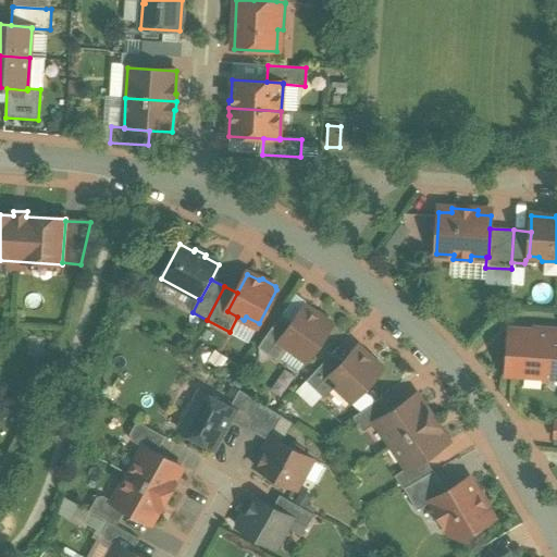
[(314,314),(305,307),(296,320),(295,319),(295,320),(293,324),(280,342),(289,348),(295,353),(298,349),(310,358),(332,326),(332,323),(319,313),(316,314),(314,314)]
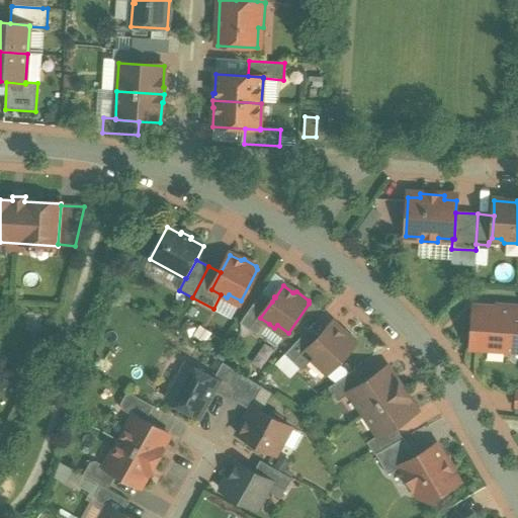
[(261,293),(241,324),(260,337),(269,324),(260,318),(272,301),(261,293)]
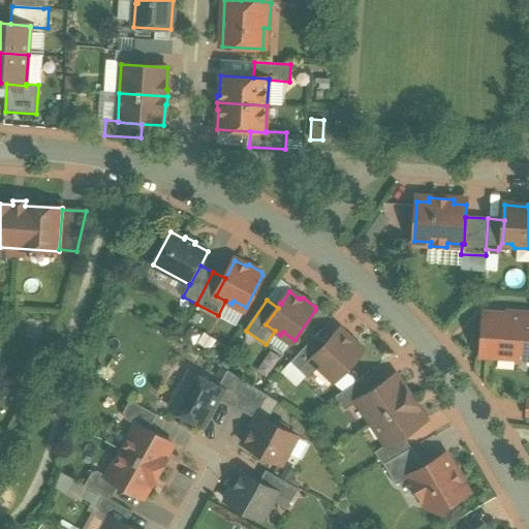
[(528,314),(508,313),(508,315),(485,313),(481,356),(528,360),(528,314)]
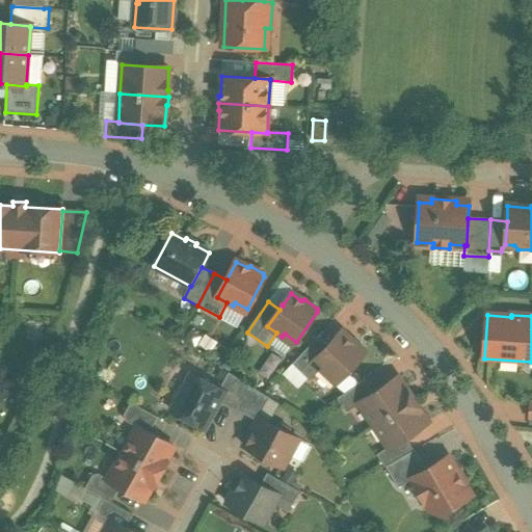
[(342,331),(331,343),(331,342),(330,343),(328,346),(314,362),(321,369),(326,373),(329,371),(340,380),(365,354),(365,351),(353,340),(350,341),(342,331)]
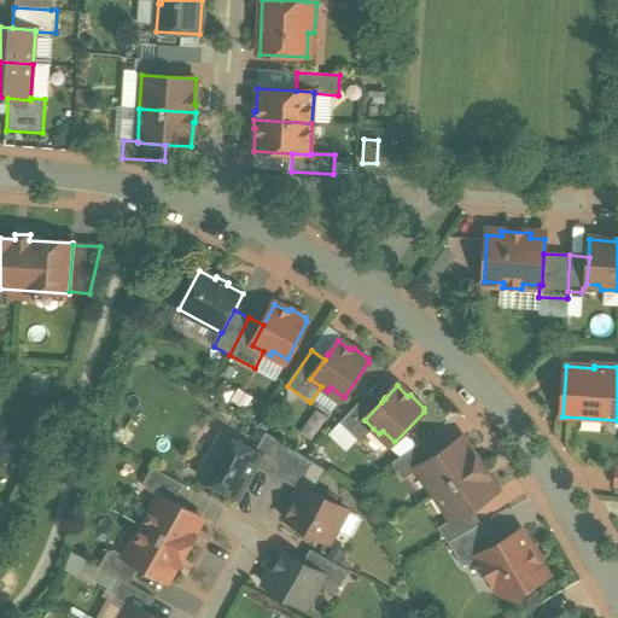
[(369,391),(340,423),(360,442),(373,429),(365,420),(382,402),(369,391)]
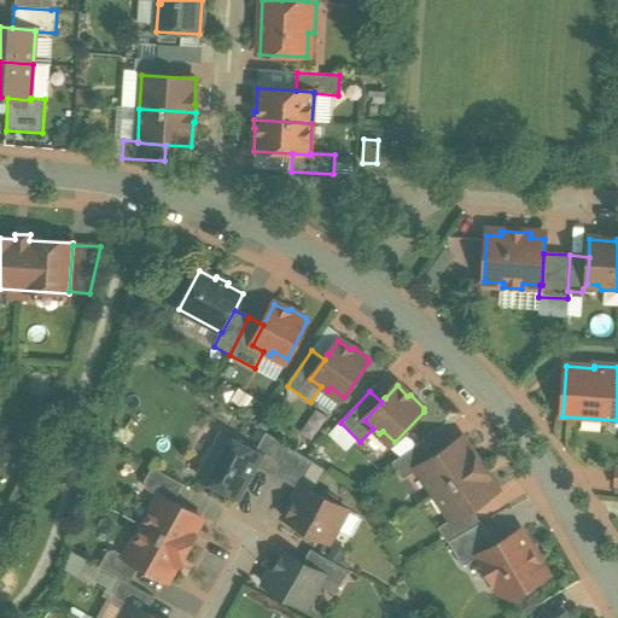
[(290,448),(266,433),(255,453),(261,456),(255,466),(274,477),(290,448)]
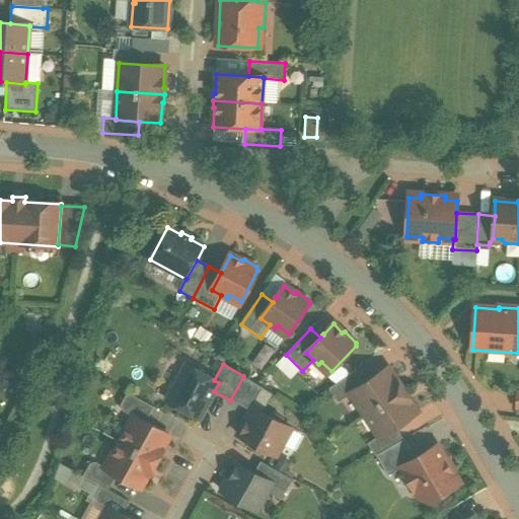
[(214,380),(187,365),(179,378),(176,377),(169,390),(172,391),(167,401),(200,419),(214,391),(219,383),(214,380)]
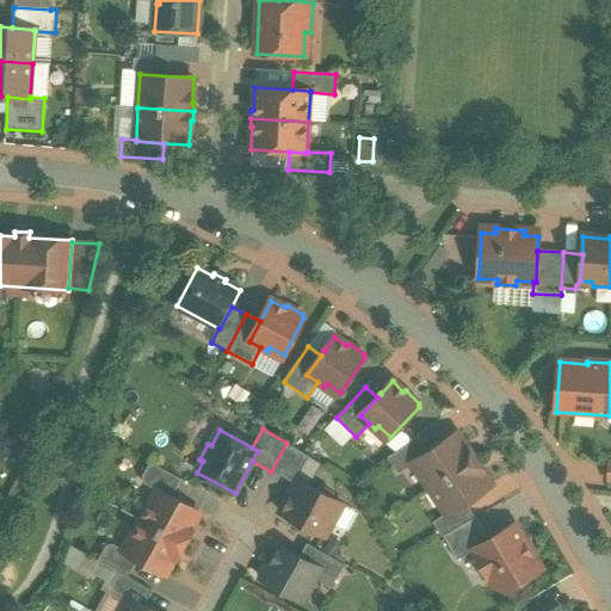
[(429,452),(412,463),(413,464),(430,489),(475,460),(457,433),(429,452)]
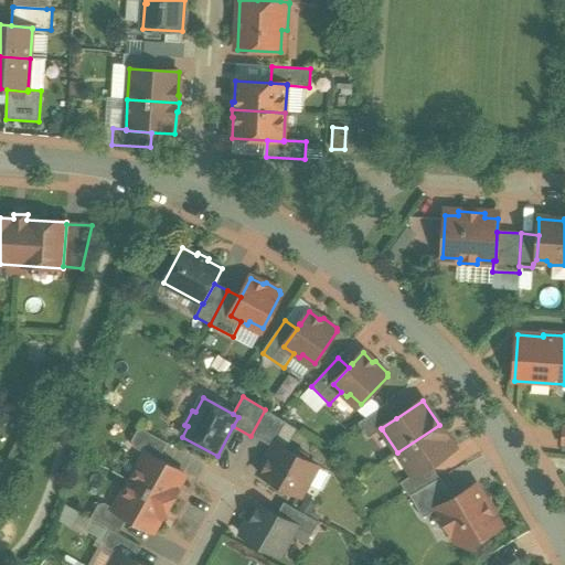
[(387,404),(358,424),(368,439),(382,429),(381,428),(396,418),(387,404)]
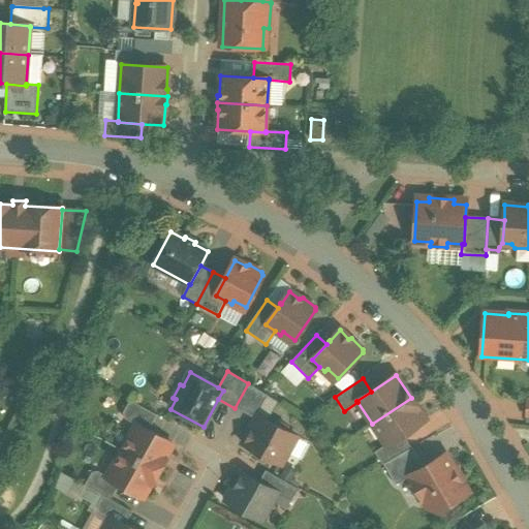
[(278,402),(248,383),(235,408),(256,421),(258,416),(268,421),(278,402)]
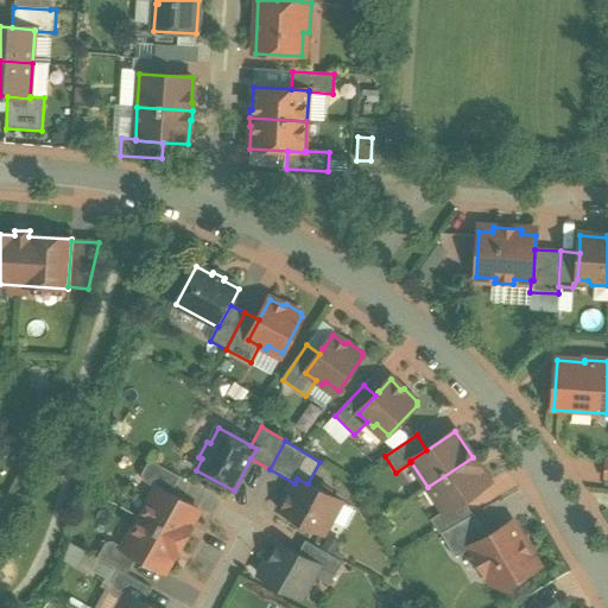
[(473,457),(428,487),(444,512),(445,513),(463,501),(489,483),(473,457)]
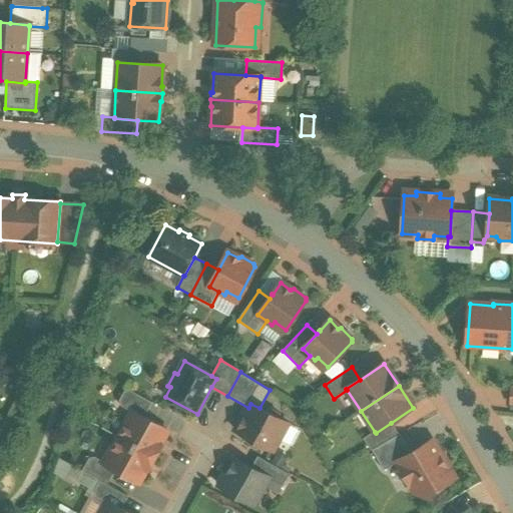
[(152,403),(126,389),(119,401),(121,407),(134,414),(135,413),(144,418),(152,403)]
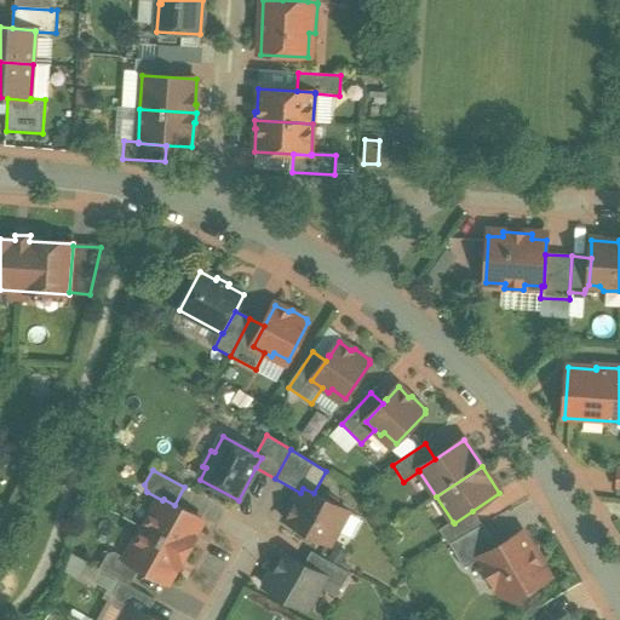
[(328,495),(321,498),(314,493),(303,488),(300,493),(285,521),(329,545),(348,512),(339,507),(337,500),(328,495)]
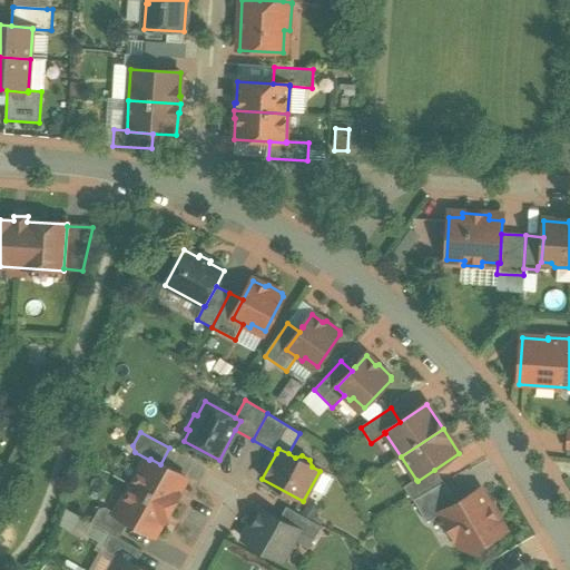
[(160,464),(150,459),(149,460),(146,468),(140,469),(130,485),(170,508),(186,479),(160,464)]
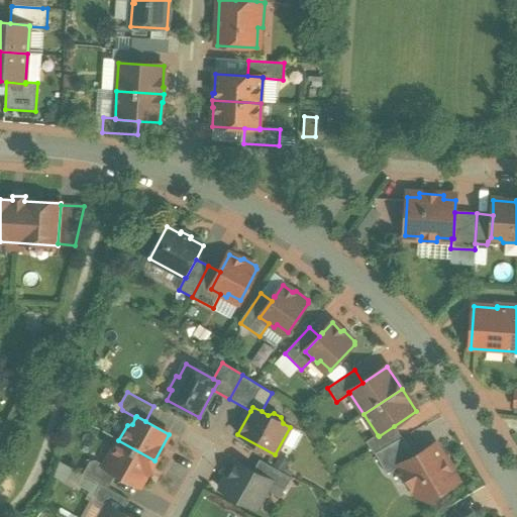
[(394,426),(379,436),(378,435),(367,442),(374,454),(375,454),(402,438),(394,426)]
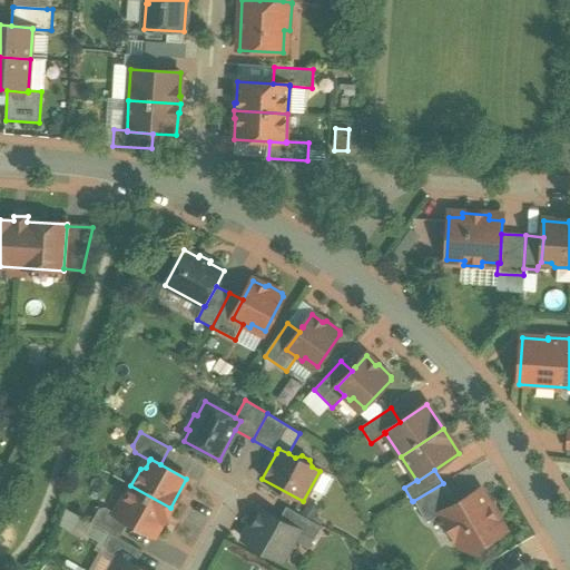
[(443,483),(413,501),(426,523),(442,514),(442,512),(457,504),(444,483),(443,483)]
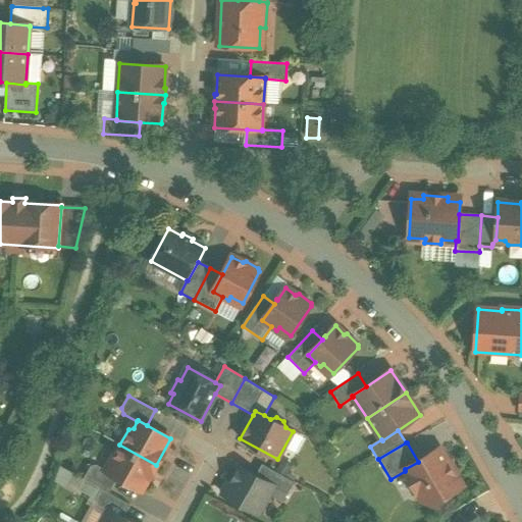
[(156,465),(119,445),(111,460),(112,465),(109,472),(108,473),(117,478),(142,491),(156,465)]
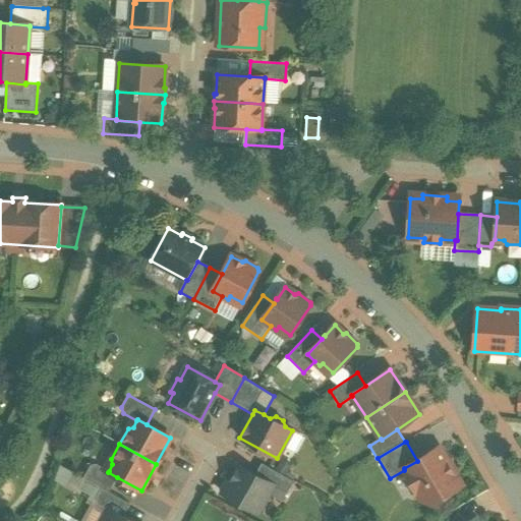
[(461,486),(439,449),(417,461),(404,468),(404,470),(423,502),(438,506),(440,499),(461,486)]
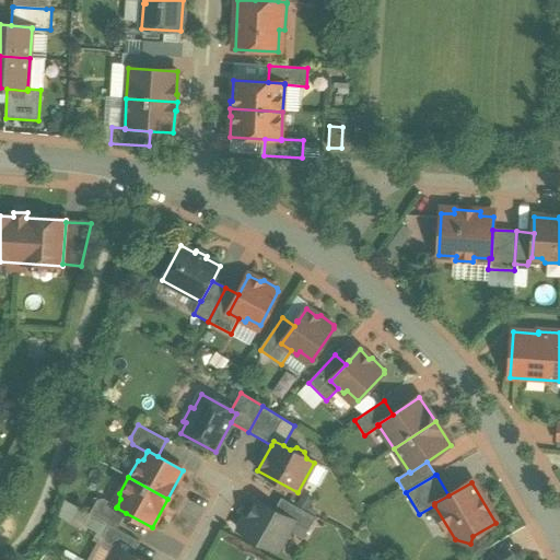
[(117,506),(104,499),(97,501),(90,514),(91,515),(109,525),(117,529),(126,513),(116,508),(117,506)]
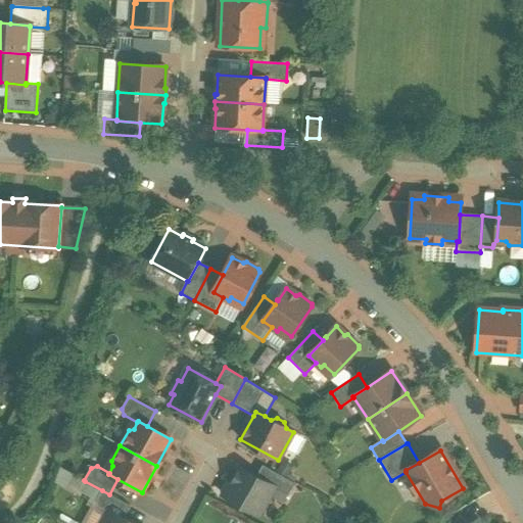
[(295,483),(263,466),(256,477),(256,478),(288,495),(295,483)]
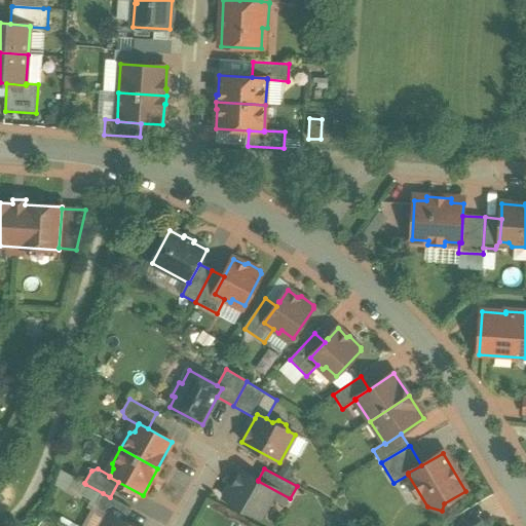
[(258,480),(240,471),(234,482),(231,483),(224,495),(225,498),(257,516),(263,503),(267,505),(270,499),(285,508),(290,498),(258,481),(258,480)]
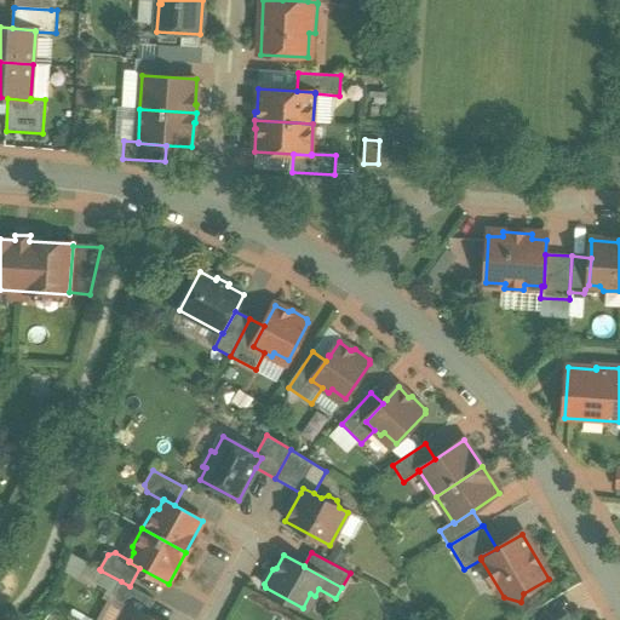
[(121,581),(101,570),(95,581),(114,592),(121,581)]
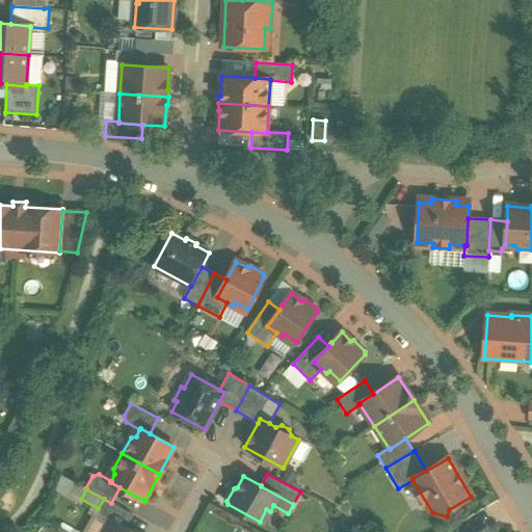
[(111,503),(104,499),(98,508),(98,509),(100,515),(110,522),(113,523),(114,522),(126,528),(133,514),(111,503)]
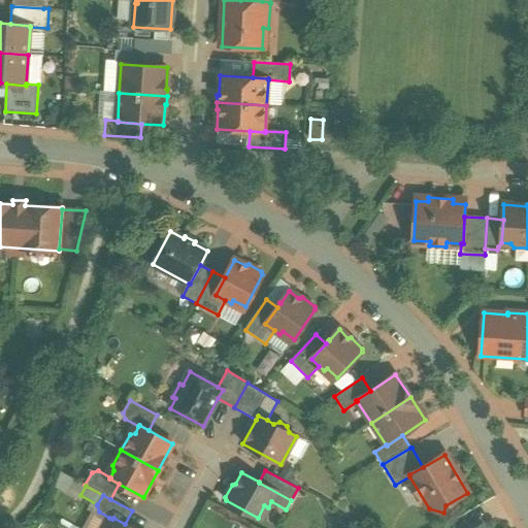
[(132,527),(125,524),(113,518),(112,519),(109,518),(103,527),(132,527)]
